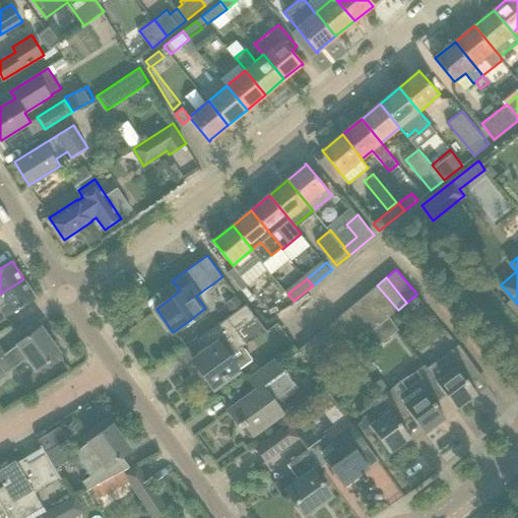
[(36,298),(23,279),(0,294),(0,310),(3,309),(7,316),(36,298)]
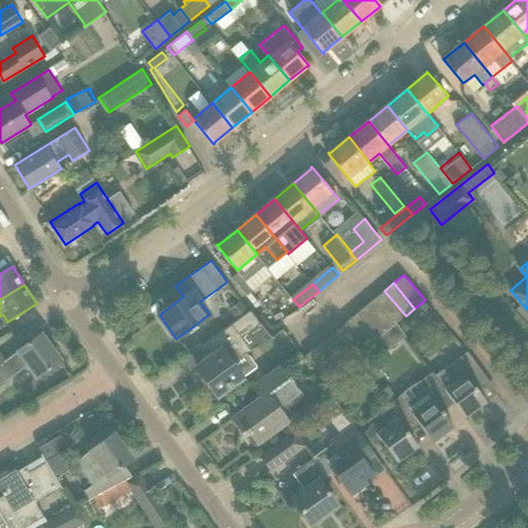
[(384,291),(374,299),(394,324),(406,316),(384,291)]
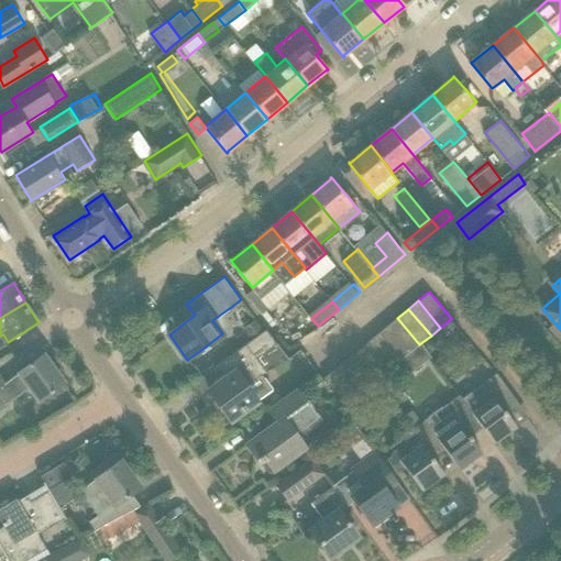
[(397,318),(387,326),(409,353),(419,344),(397,318)]
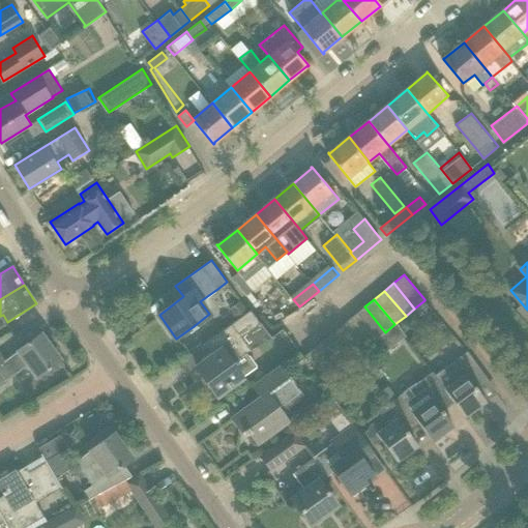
[(424,300),(414,309),(421,318),(432,310),(424,300)]
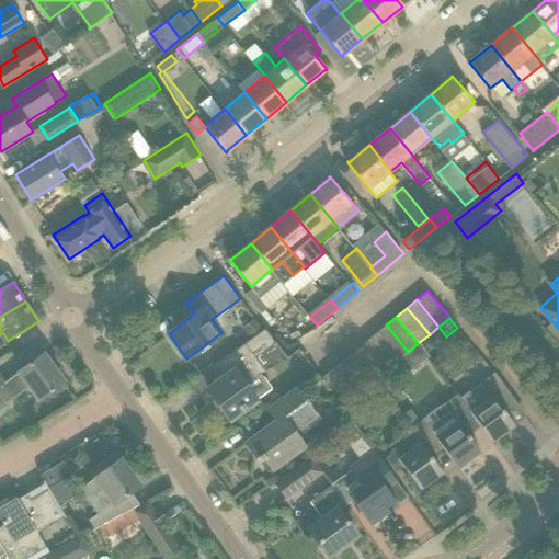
[(291,333),(297,341),(311,329),(305,321),(291,333)]
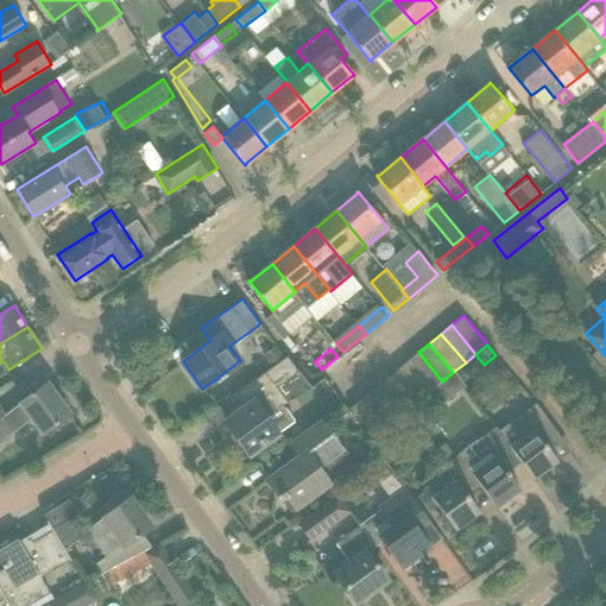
[(418,352),(408,361),(431,391),(442,382),(418,352)]
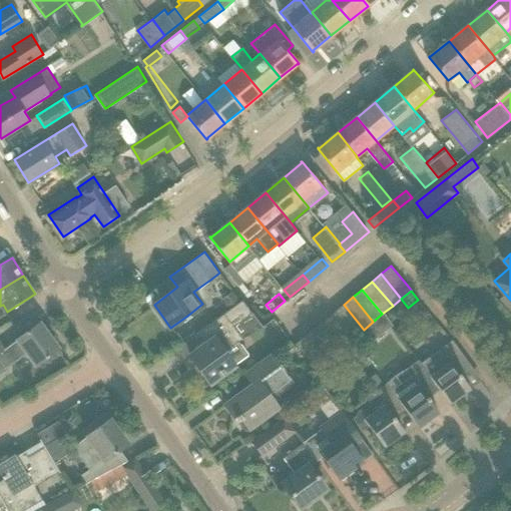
[(205,345),(190,355),(210,383),(234,365),(233,364),(248,354),(239,341),(243,339),(235,328),(254,314),(242,300),(224,314),(197,333),(205,345)]
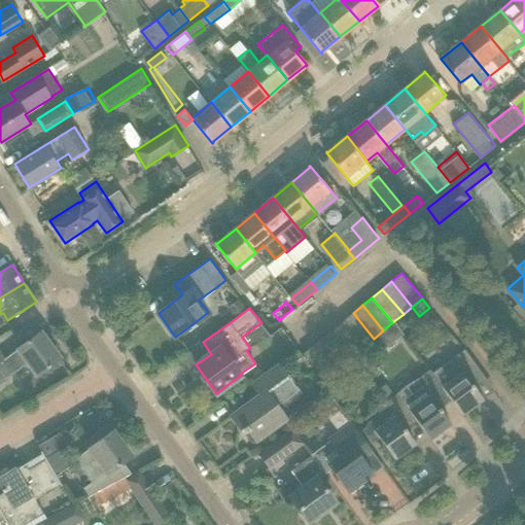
[(353,313),(343,321),(363,347),(374,339),(353,313)]
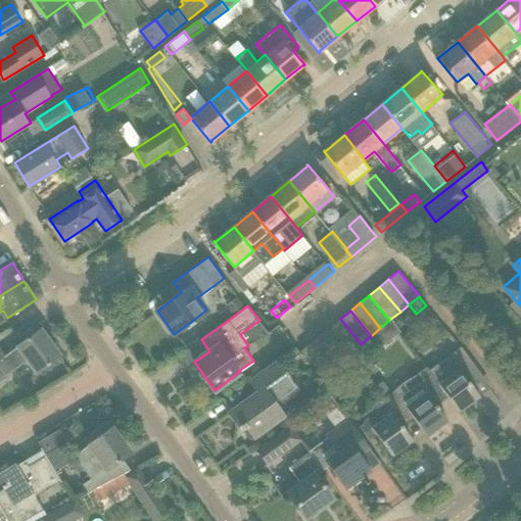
[(340,319),(331,327),(351,352),(361,344),(340,319)]
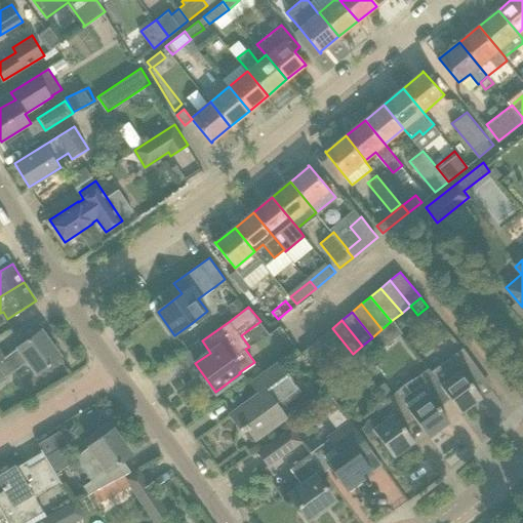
[(332,328),(323,335),(344,361),(353,354),(332,328)]
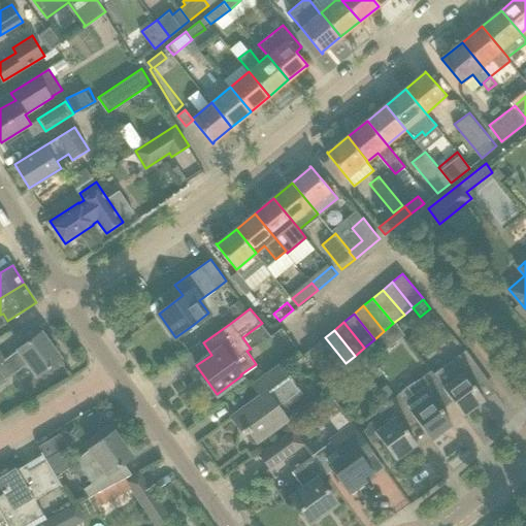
[(0,371),(6,380),(29,363),(38,374),(61,358),(41,331),(5,359),(0,350),(0,371)]
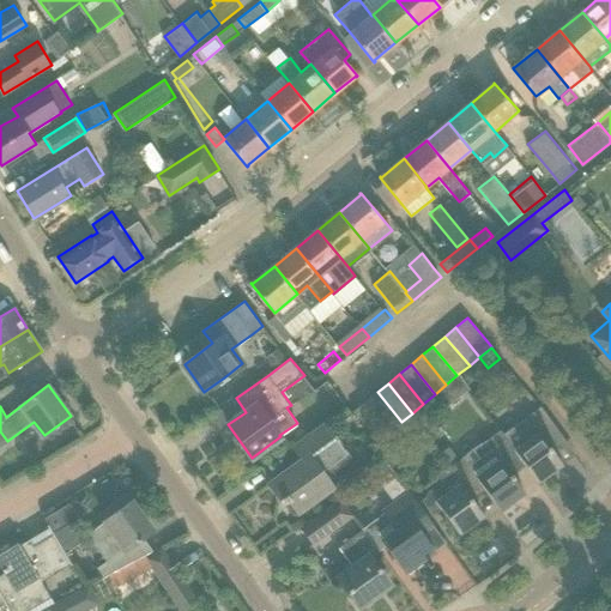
[(377,392),(367,401),(391,430),(401,422),(377,392)]
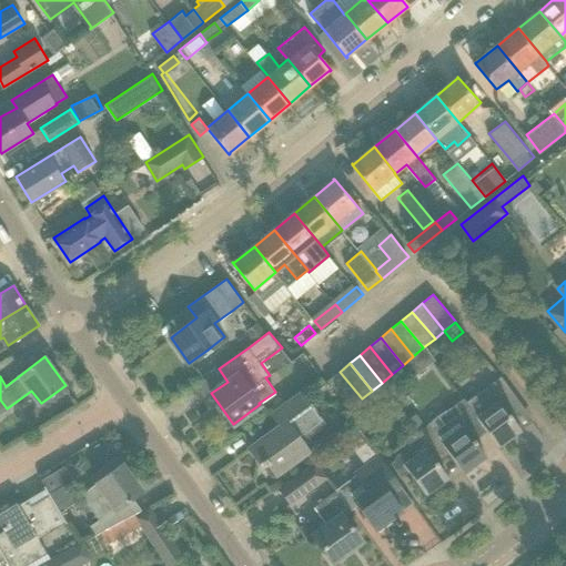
[(362,398),(340,372),(329,381),(351,408),(362,398)]
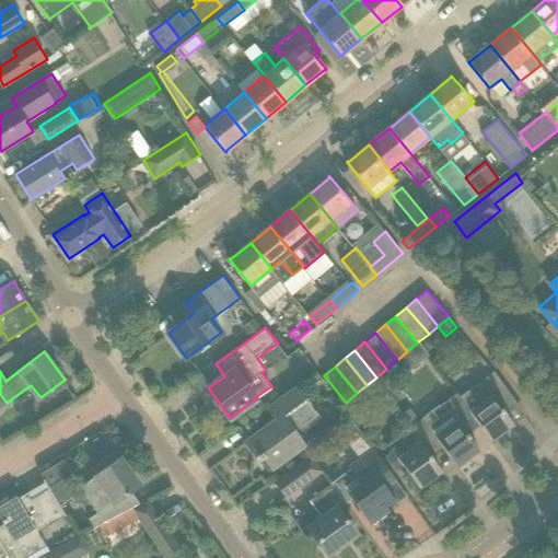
[(460,395),(463,399),(492,440),(514,423),(503,408),(515,399),(495,371),(481,380),(460,395)]
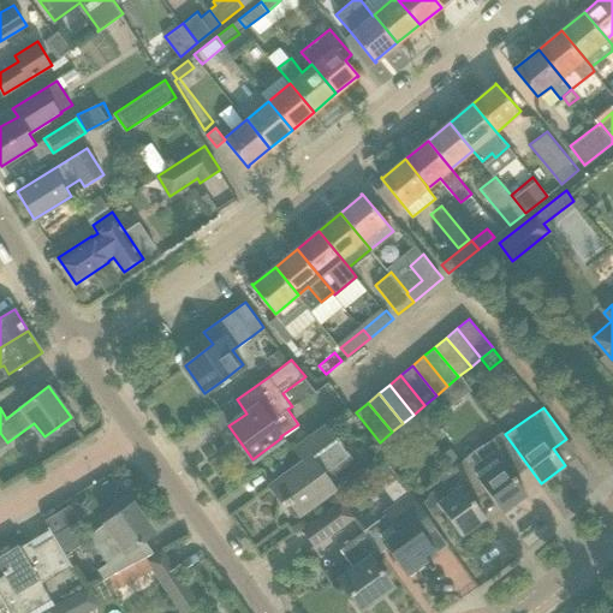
[(271,484),(295,517),(343,482),(335,470),(351,458),(326,424),(295,447),(304,460),(271,484)]
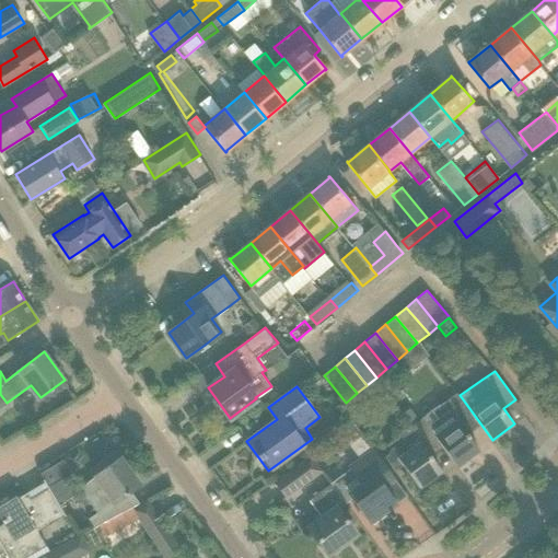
[(357,393),(346,403),(355,414),(365,404),(357,393)]
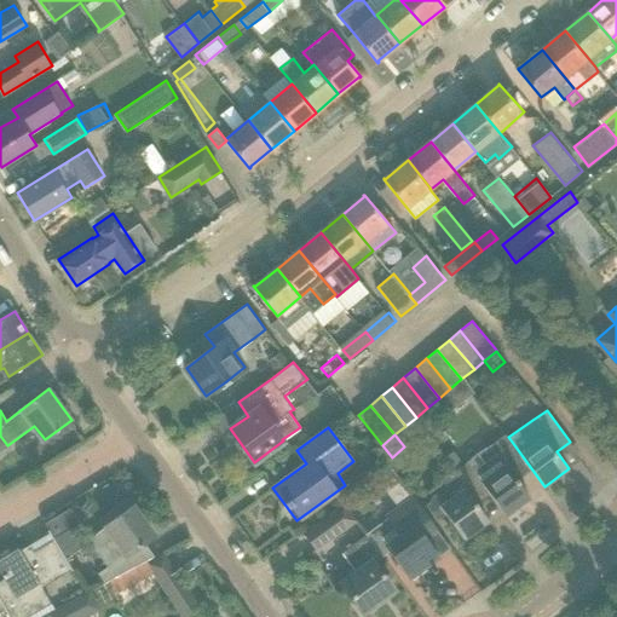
[(507,436),(468,463),(485,486),(506,514),(530,496),(497,451),(512,442),(508,437),(507,436)]
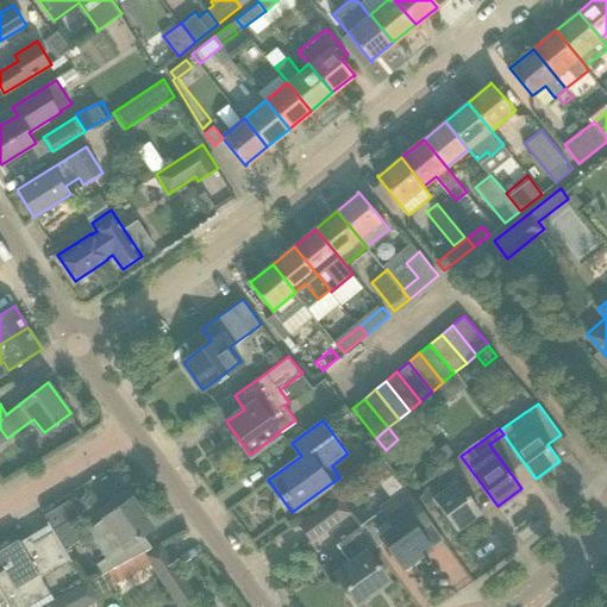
[(477,479),(461,456),(448,465),(445,463),(436,470),(440,479),(426,487),(424,492),(419,496),(431,511),(439,505),(457,530),(481,512),(464,488),(477,479)]
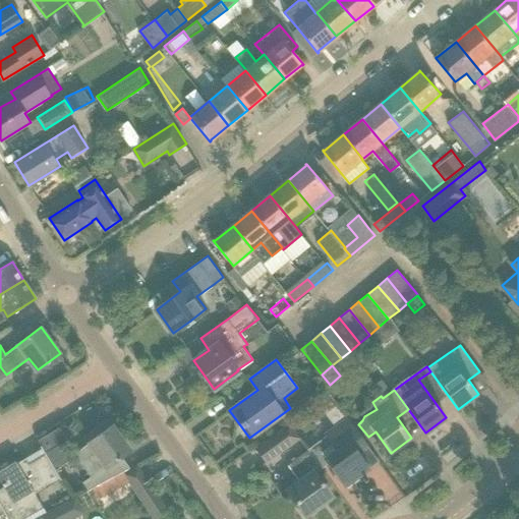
[(331,393),(319,402),(327,414),(339,405),(331,393)]
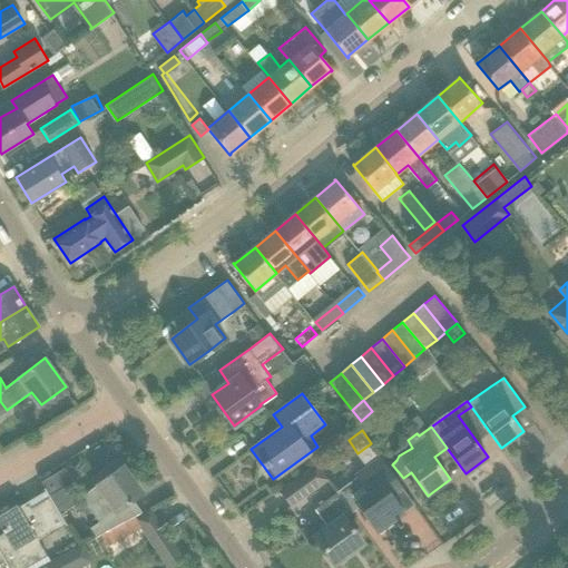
[(370,490),(355,501),(365,515),(378,532),(404,512),(394,498),(405,490),(392,472),(381,457),(368,467),(358,473),(370,490)]
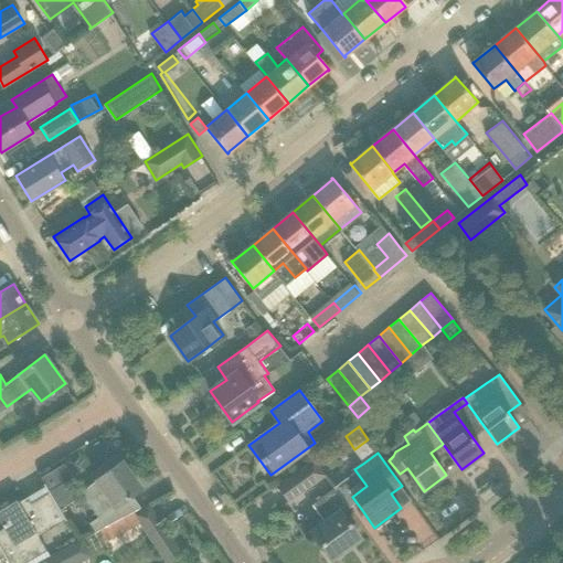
[(278,486),(289,501),(318,480),(318,479),(325,474),(315,459),(278,486)]
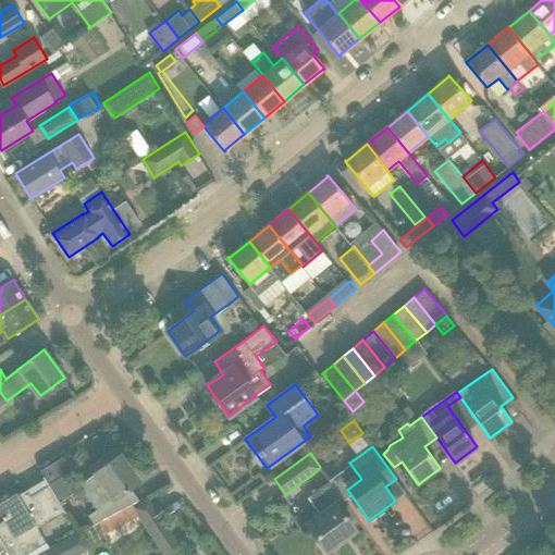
[(96,472),(79,484),(99,512),(140,481),(120,454),(95,472),(96,472)]
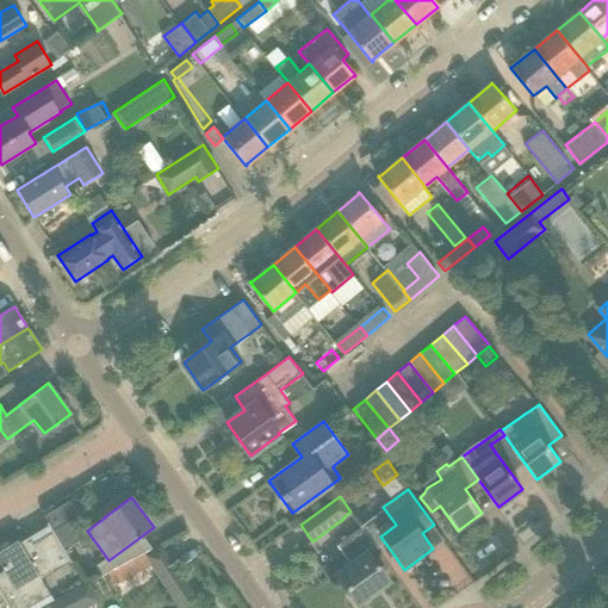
[(45,514),(49,521),(54,529),(79,514),(70,500),(45,514)]
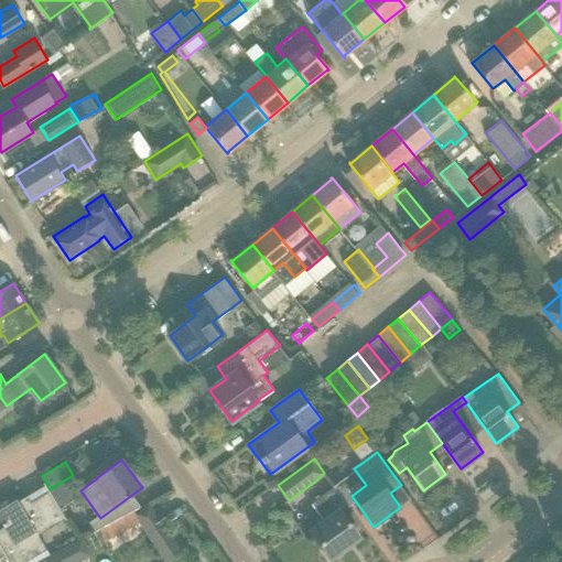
[(0,518),(4,526),(0,528),(0,544),(6,554),(4,554),(9,561),(24,561),(47,549),(36,530),(44,526),(46,530),(65,518),(65,519),(67,518),(50,489),(45,482),(44,483),(50,492),(31,501),(29,498),(21,504),(18,498),(11,501),(9,499),(0,504),(2,507),(0,508),(0,518)]
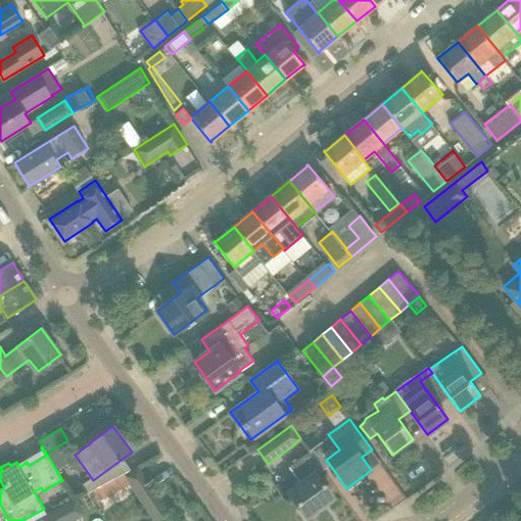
[(291,490),(289,491),(308,517),(334,498),(316,472),(322,468),(310,452),(290,466),(301,482),(291,490)]
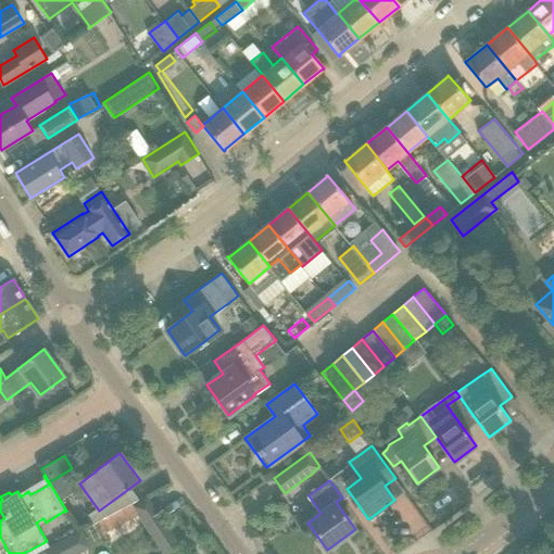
[(99,520),(104,532),(139,514),(133,503),(99,520)]
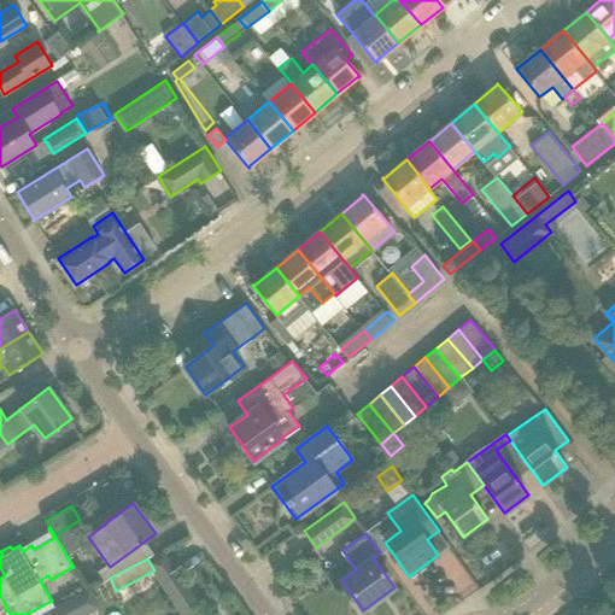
[(194,598),(180,574),(183,572),(176,560),(156,574),(179,609),(194,598)]
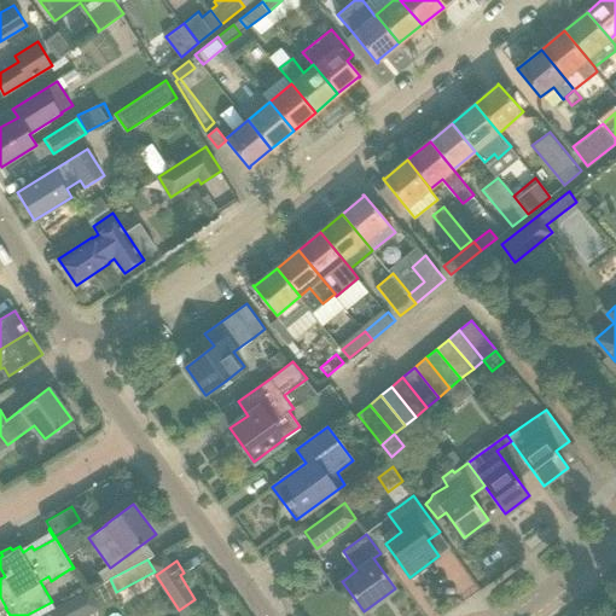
[(335,586),(342,581),(344,580),(335,568),(326,574),(335,586)]
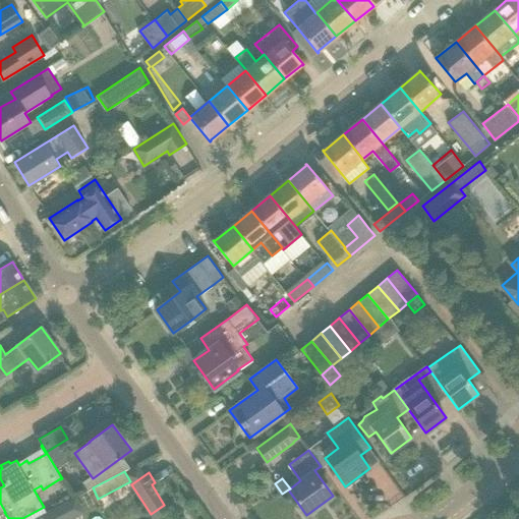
[(41,518),(62,518),(56,508),(40,516),(41,518)]
